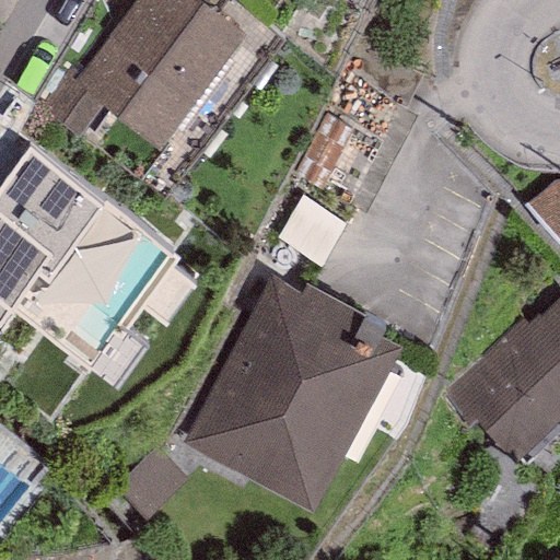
[(245,31),(202,0),(132,0),(78,74),(73,81),(104,103),(161,144),(245,31)]
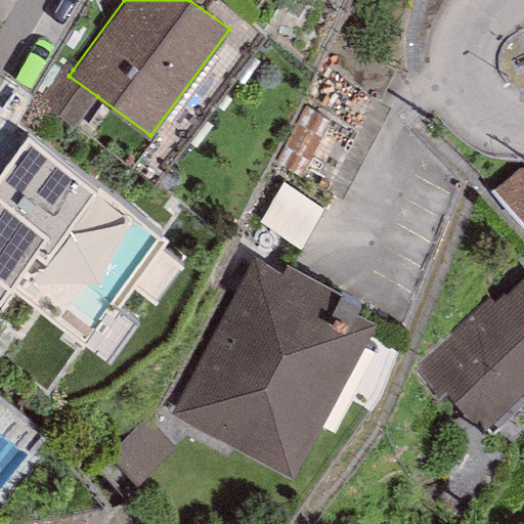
[(73,70),(64,63),(34,105),(70,132),(97,96),(69,76),(73,70)]
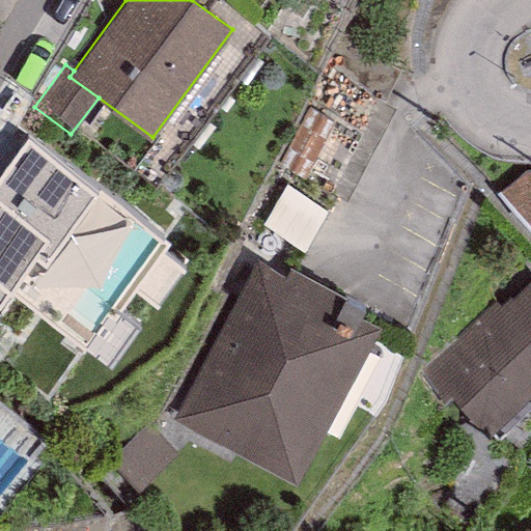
[(202,267),(25,136),(0,168),(0,306),(111,389),(202,267)]
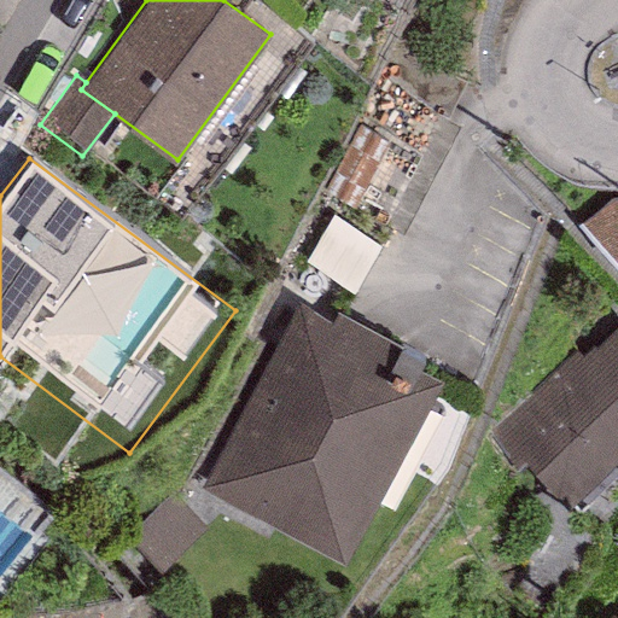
[(617,197),(616,198),(582,223),(617,263),(617,197)]
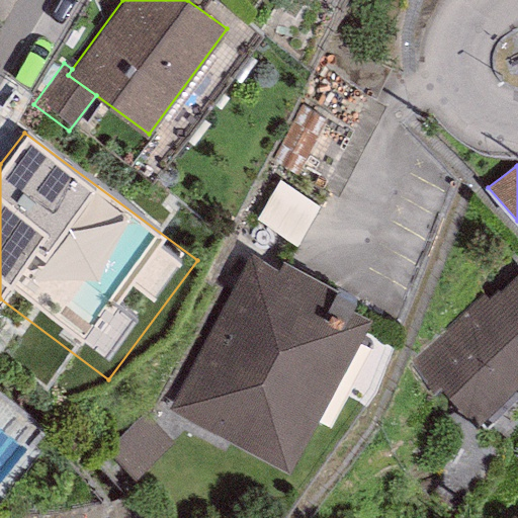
[(277,268),(251,254),(168,409),(288,473),(369,321),(350,311),(356,300),(282,260),(277,268)]
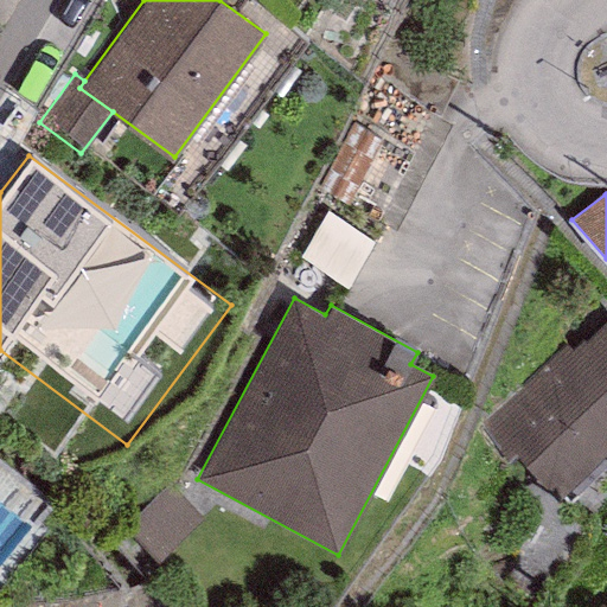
[(556,500),(606,451),(606,323),(586,344),(583,340),(573,351),(566,344),(483,426),(556,500)]
